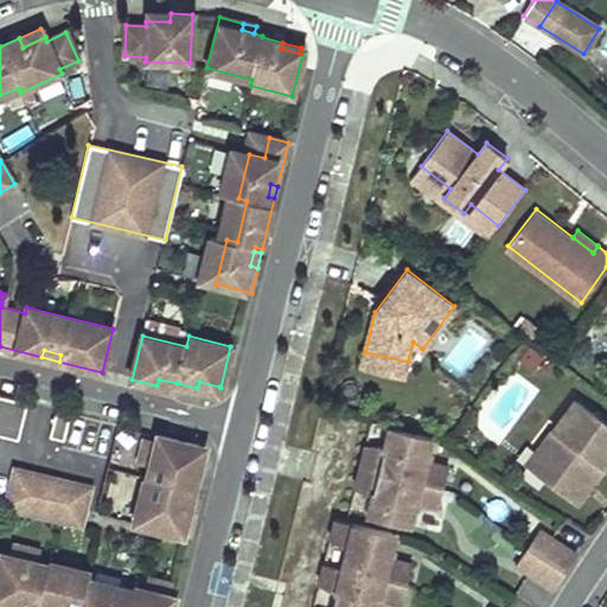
[(365,352),(362,366),(406,376),(408,362),(365,352)]
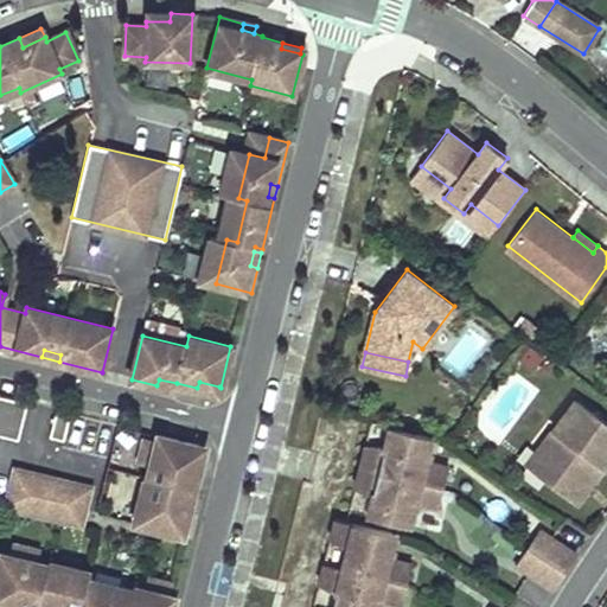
[(159,379),(157,385),(176,390),(177,383),(159,379)]
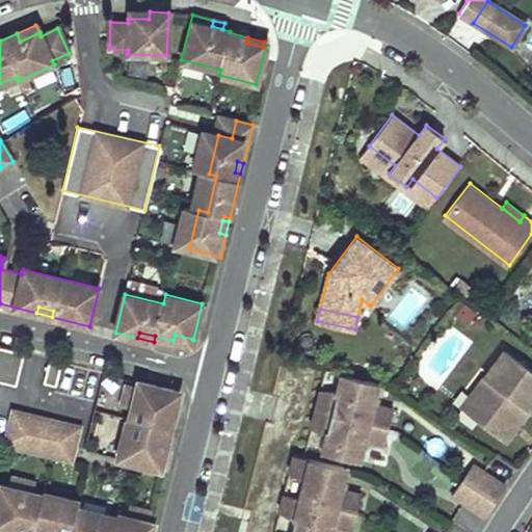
[(175,335),(173,340),(190,345),(192,339),(175,335)]
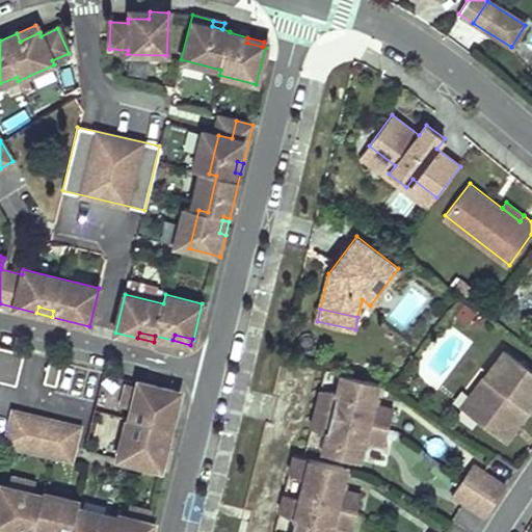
[(0,380),(17,384),(25,352),(0,346),(0,380)]
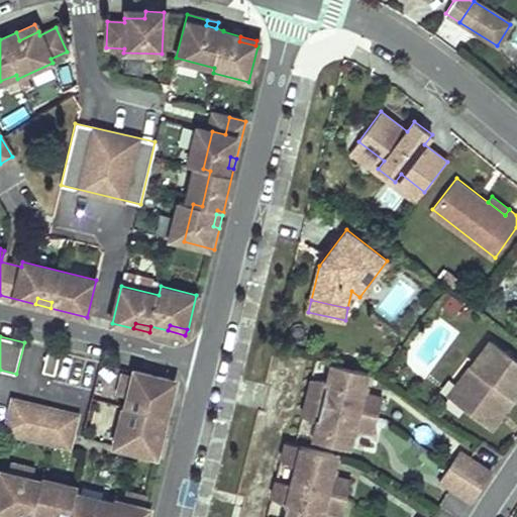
[(516,395),(516,358),(492,339),(458,385),(475,397),(464,409),(492,429),(516,395)]
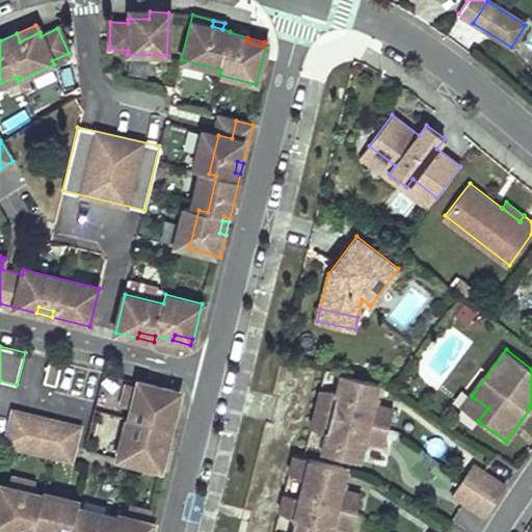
[(62,362),(50,360),(45,382),(56,386),(62,362)]
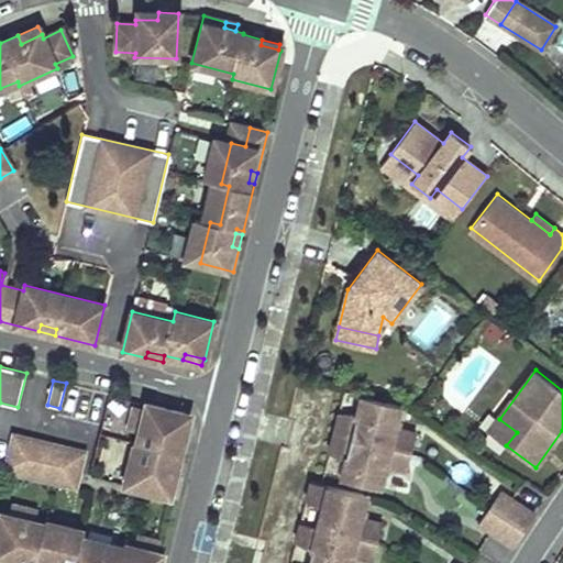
[(361,395),(344,390),(339,412),(356,412),(361,395)]
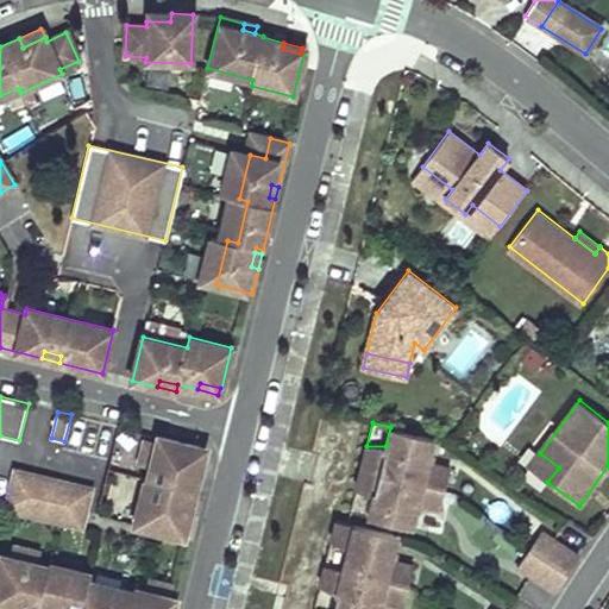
[(427,462),(433,438),(390,427),(385,446),(366,446),(356,489),(372,497),(368,516),(410,528),(418,503),(440,508),(450,468),(427,462)]
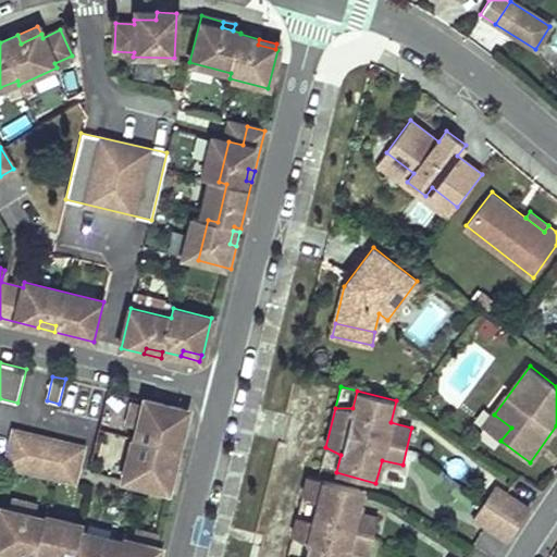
[(136,432),(143,401),(125,397),(118,428),(136,432)]
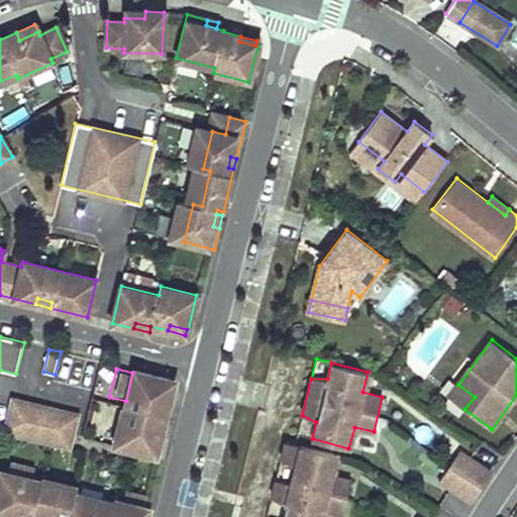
[(124,404),(115,443),(164,454),(169,433),(163,431),(166,420),(171,397),(166,395),(170,380),(170,379),(134,371),(126,404),(124,404)]
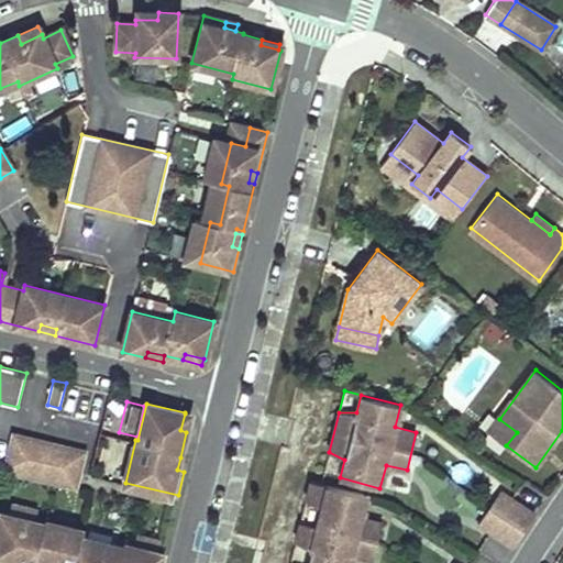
[(190,416),(185,414),(180,430),(186,432),(190,416)]
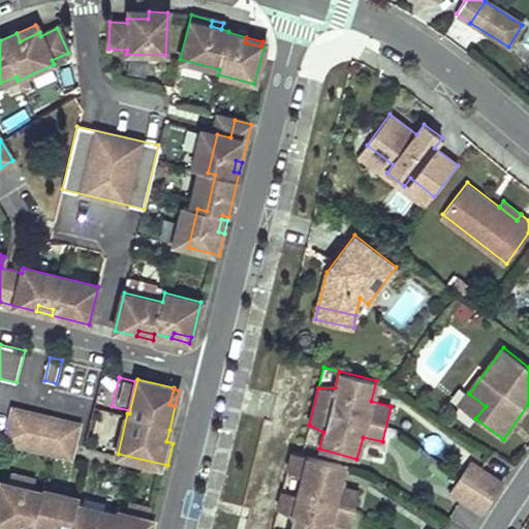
[(469,394),(460,406),(475,418),(486,406),(469,394)]
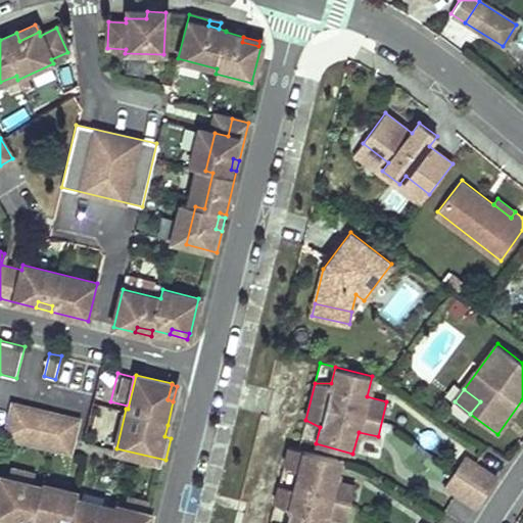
[(79,420),(14,403),(6,435),(70,452),(79,420)]
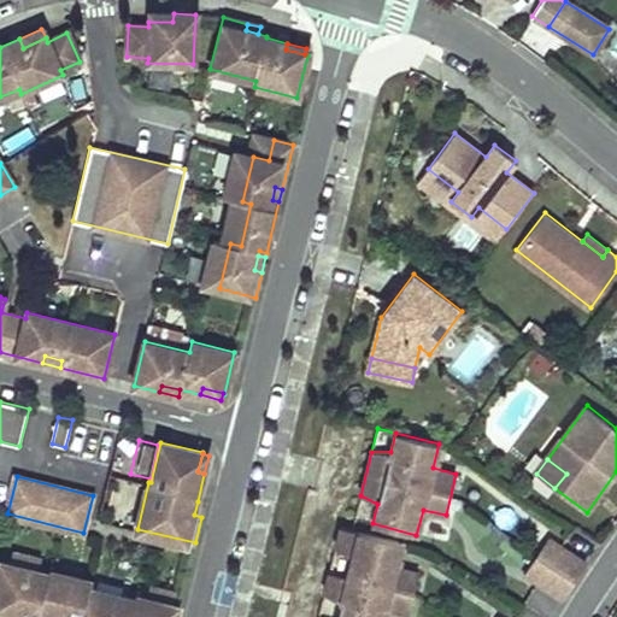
[(377,504),(360,495),(354,518),(372,523),(377,504)]
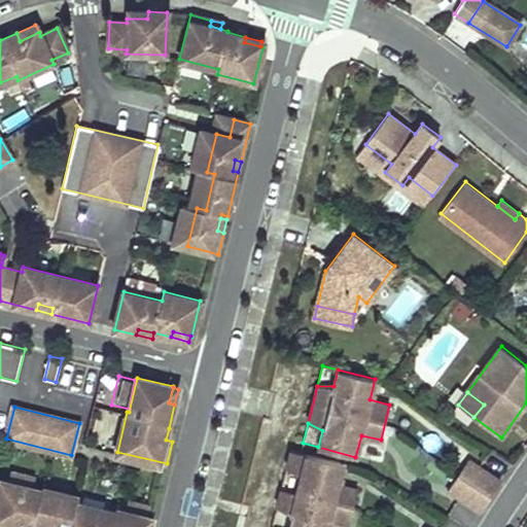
[(174,430),(169,428),(166,440),(172,442),(174,430)]
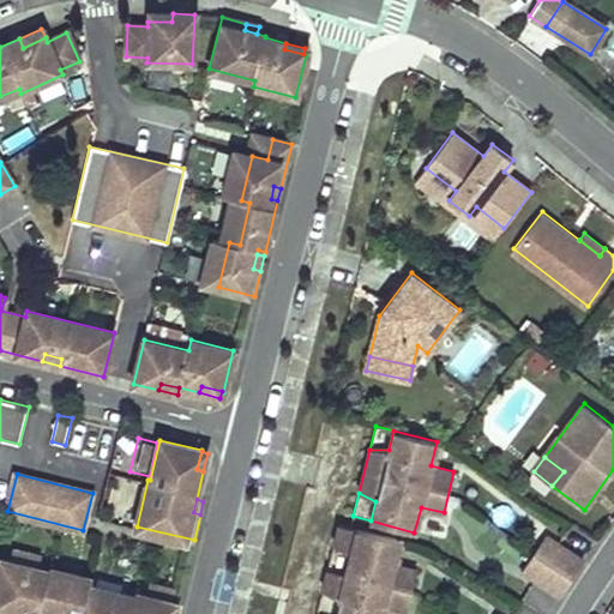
[(399,540),(339,524),(335,546),(351,554),(345,575),(327,570),(323,591),(339,600),(335,613),(380,613),(384,606),(407,612),(416,570),(393,565),(399,540)]
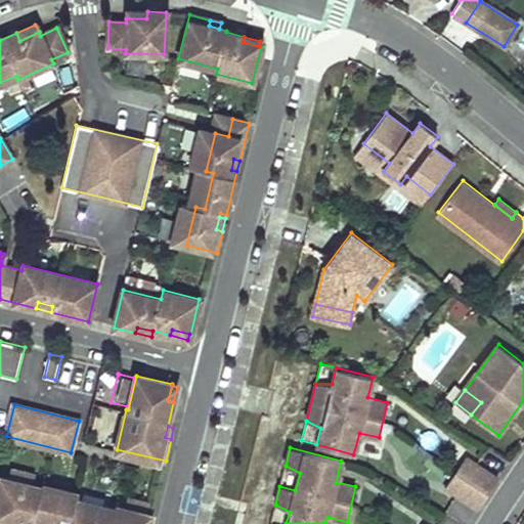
[(479,509),(498,479),(466,457),(446,487),(479,509)]
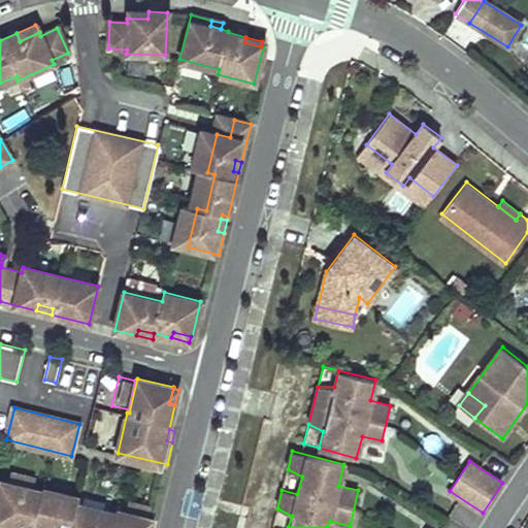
[(302,476),(288,469),(282,490),(297,494),(302,476)]
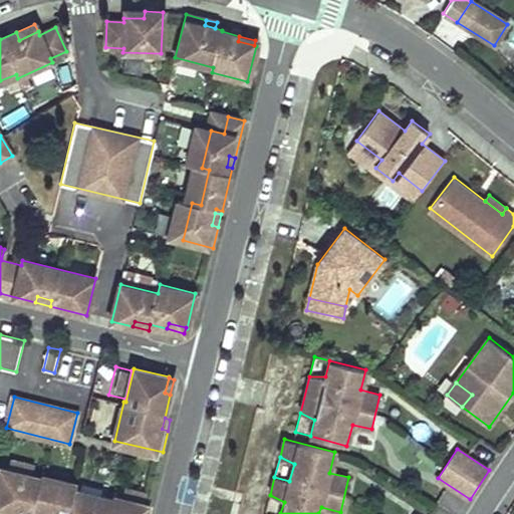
[(77,485),(42,476),(41,479),(1,469),(0,474),(0,473),(0,510),(15,513),(32,513),(37,513),(147,513),(149,505),(113,496),(112,499),(76,490),(77,485)]
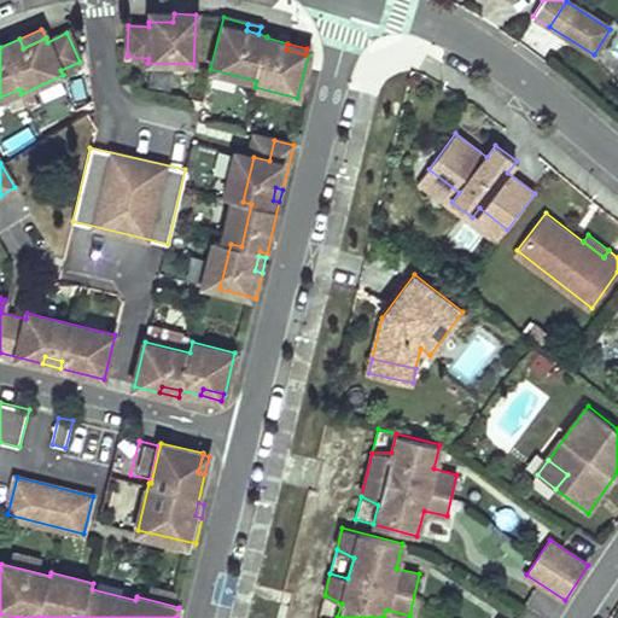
[(325,595),(319,617),(337,617),(342,604),(325,595)]
